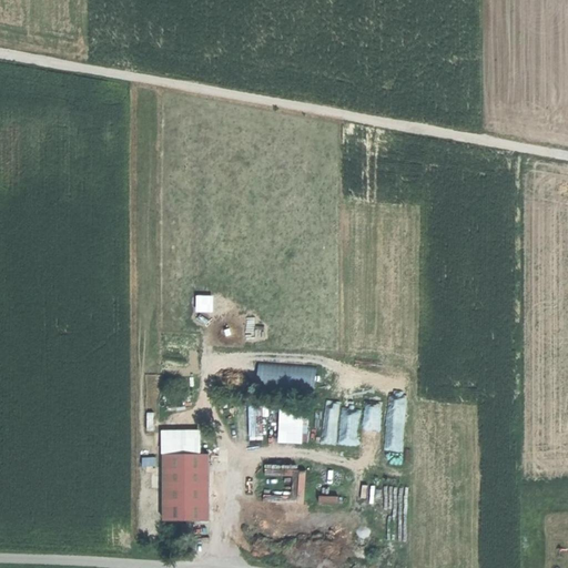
[(342,401),(342,443),(359,443),(359,401),(342,401)]
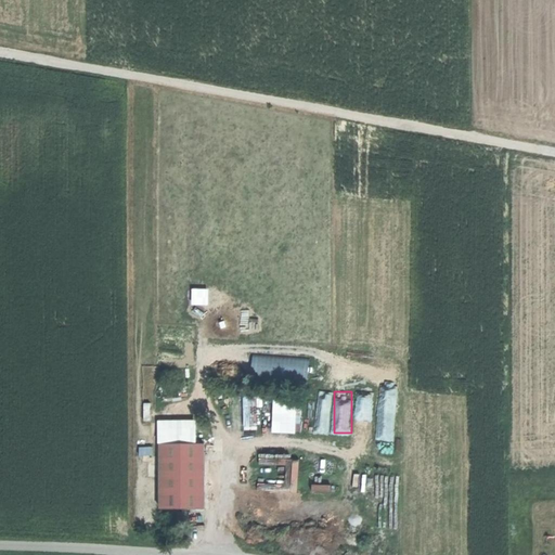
[(275,431),(299,431),(298,397),(275,398),(275,431)]
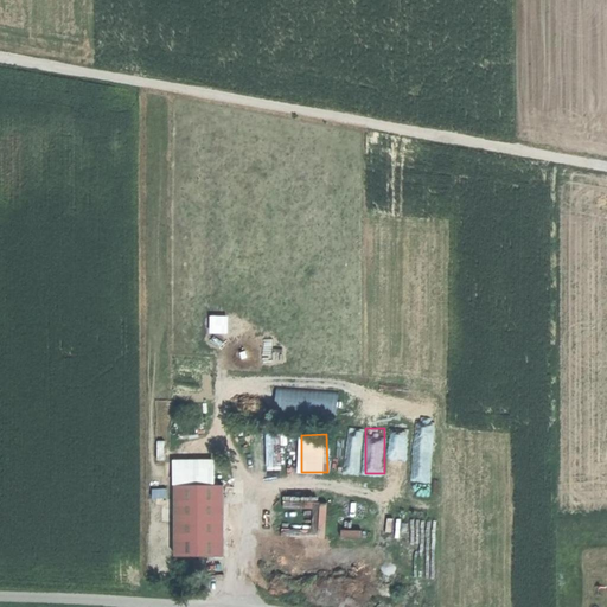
[(388,435),(390,462),(413,462),(411,434),(388,435)]
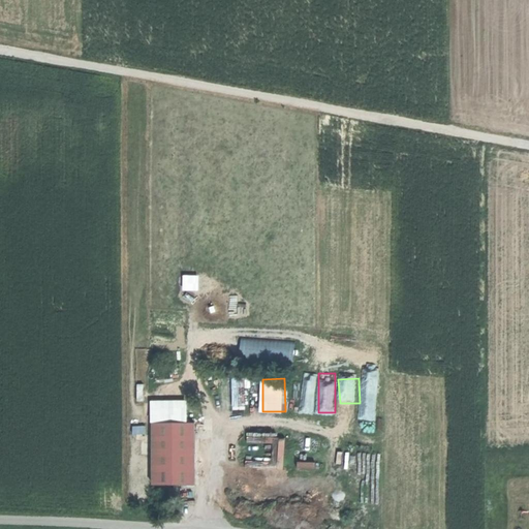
[(152,402),(152,422),(184,422),(184,401),(152,402)]
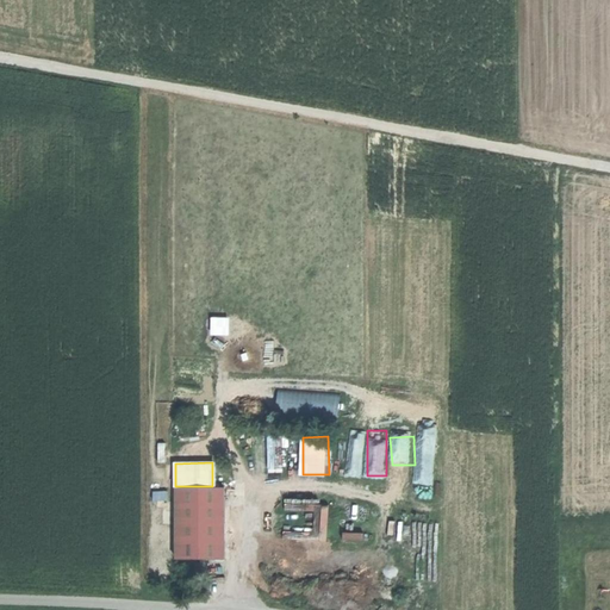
[(175,486),(175,516),(224,515),(224,486),(212,486),(175,486)]
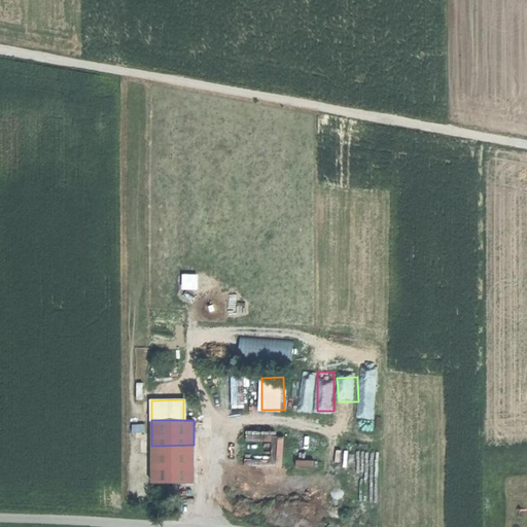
[(273,433),(271,463),(284,465),(287,434),(273,433)]
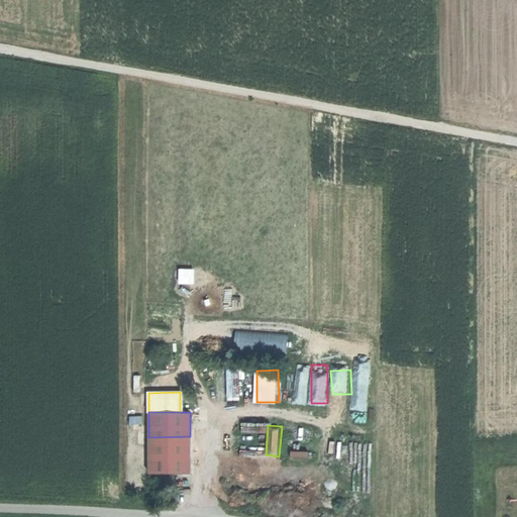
[(190,436),(148,437),(149,474),(191,473),(190,436)]
